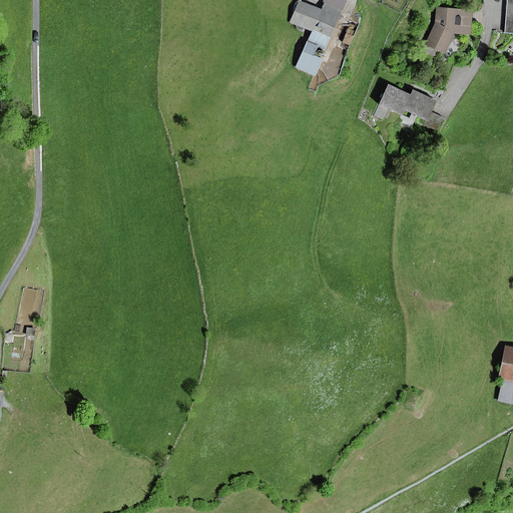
[(326,0),(322,10),(301,1),(292,21),(296,23),(298,29),(303,31),(305,27),(313,30),(297,66),(315,73),(321,59),(313,56),(318,46),(323,49),(341,7),(336,5),(337,2),(342,4),(343,0),(326,0)]
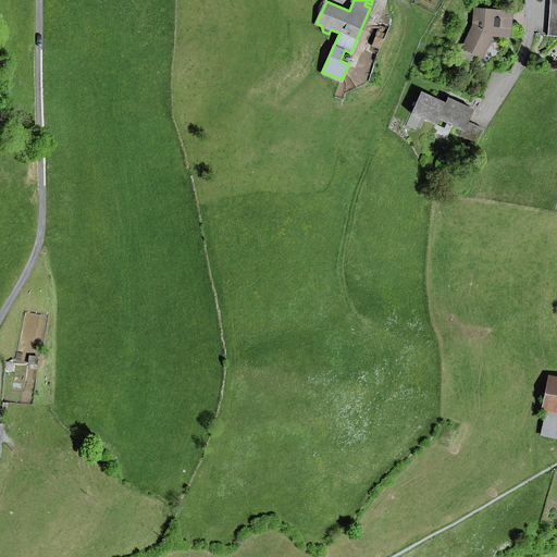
[(556,0),(549,0),(547,36),(556,36),(556,0)]
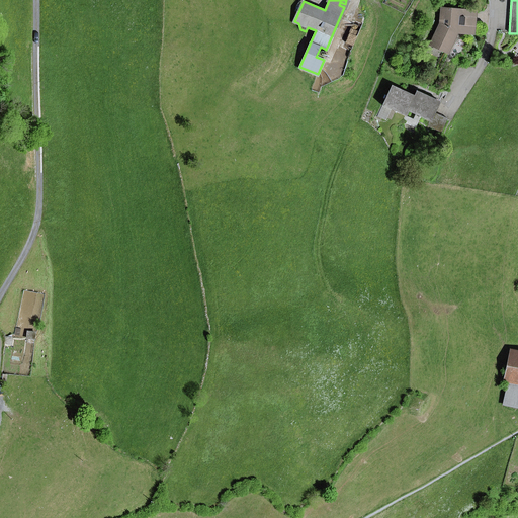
[(447,53),(456,32),(472,33),(475,11),(441,8),(440,24),(430,46),(447,53)]
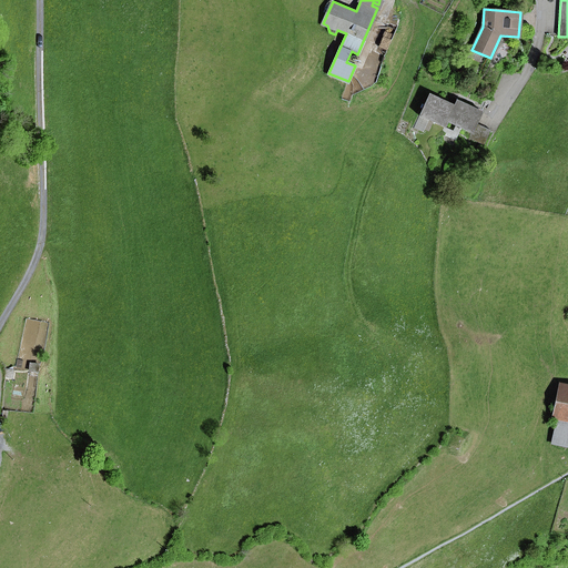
[(429,120),(444,127),(440,134),(442,134),(454,105),(429,94),(419,115),(429,120)]
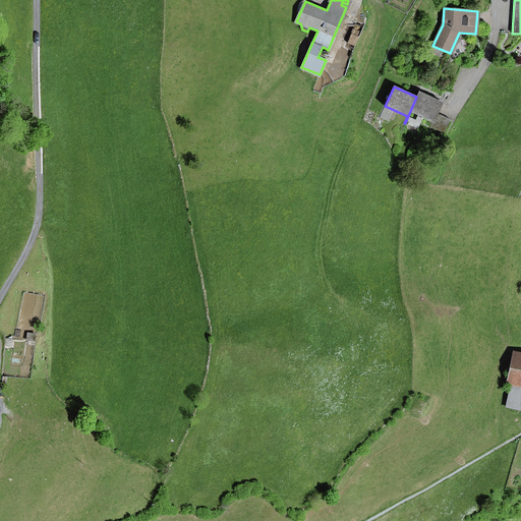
[(450,119),(437,113),(442,103),(419,92),(416,97),(405,123),(408,117),(410,112),(418,115),(423,118),(432,122),(429,127),(444,133),(450,119)]
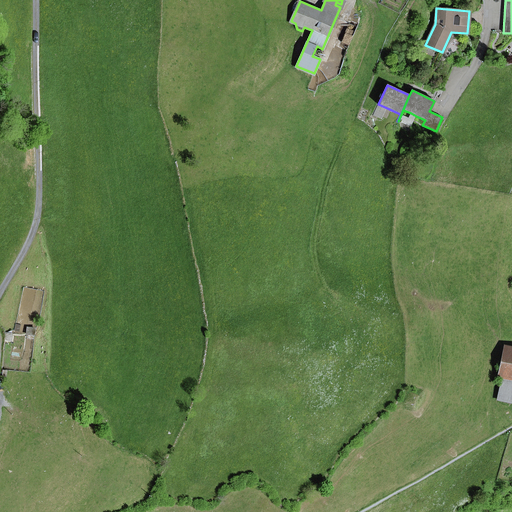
[(373,115),(382,119),(387,108),(378,104),(373,115)]
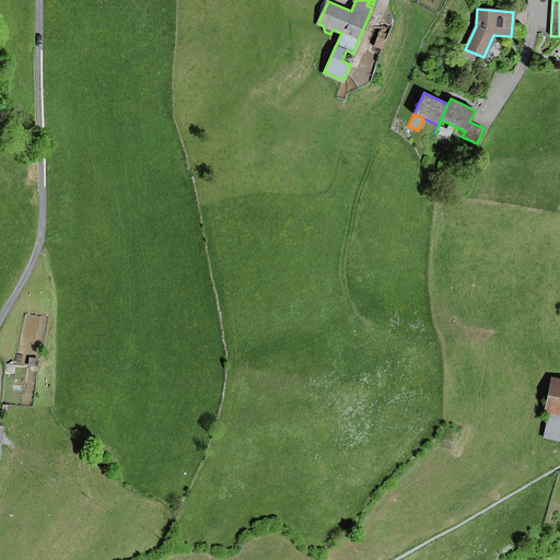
[(435,132),(450,139),(455,127),(450,124),(446,129),(439,126),(435,132)]
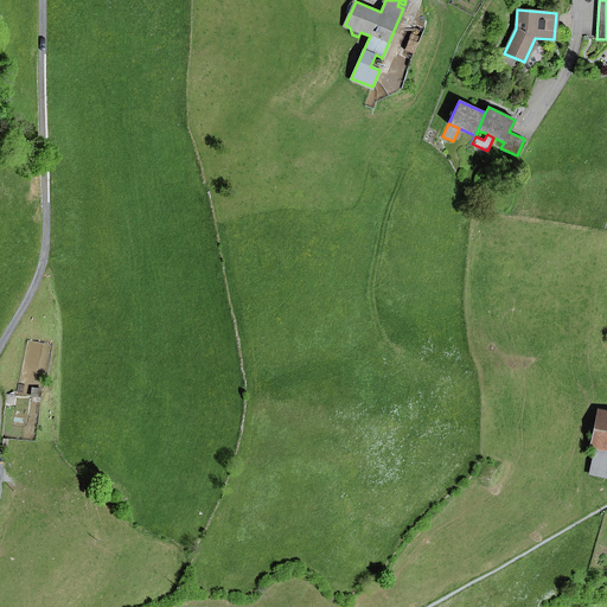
[(592,448),(595,448),(606,451),(606,414),(599,413),(592,448)]
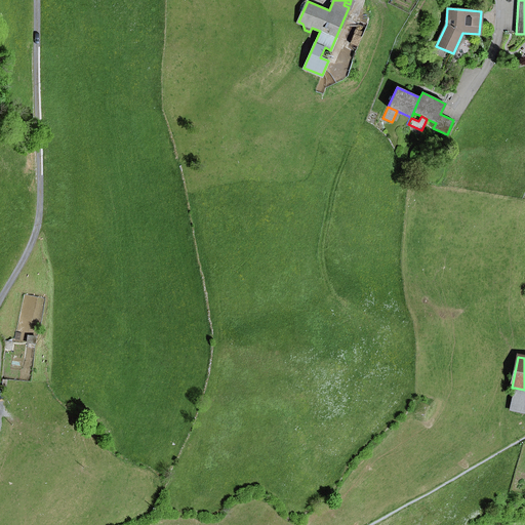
[(524,390),(515,388),(510,409),(524,412),(524,407),(524,390)]
